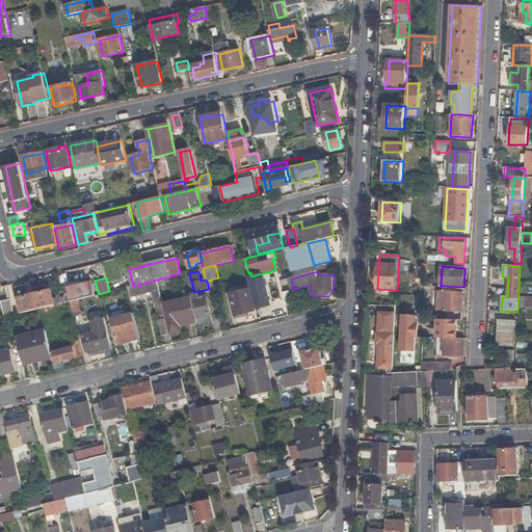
[(157,280),(149,282),(150,283),(130,288),(132,296),(138,294),(159,289),(157,280)]
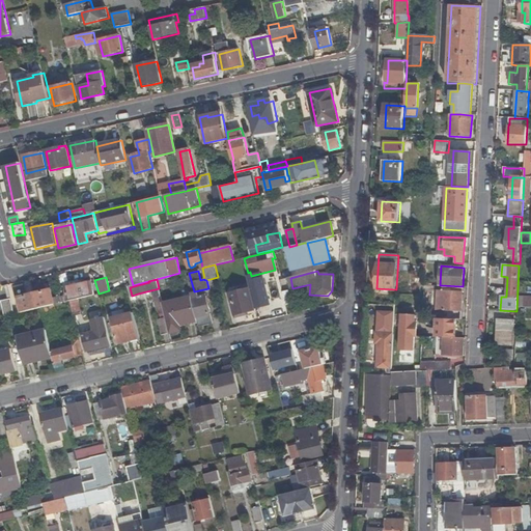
[(250,281),(251,288),(254,299),(261,297),(259,286),(256,287),(255,280),(250,281)]
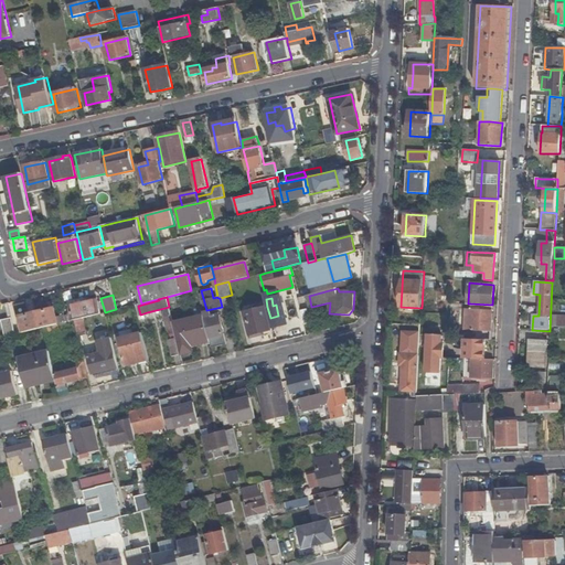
[(71,306),(75,320),(83,318),(100,313),(97,300),(71,306)]
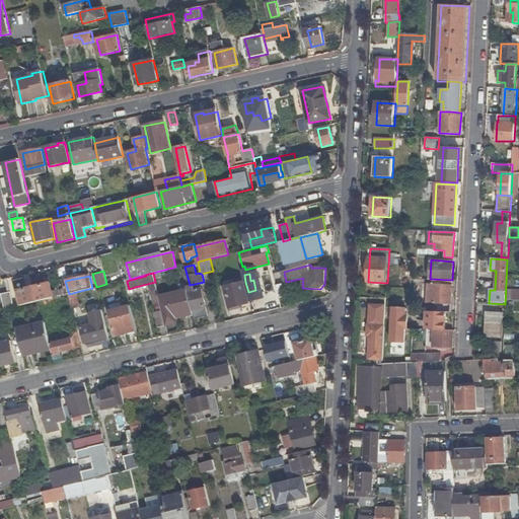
[(444,312),(451,312),(452,280),(432,279),(432,284),(429,284),(428,303),(437,303),(437,311),(444,312)]
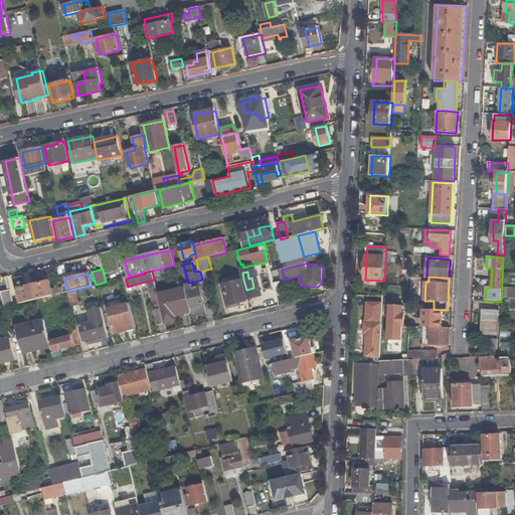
[(237,303),(248,300),(246,290),(243,280),(223,285),(229,308),(238,306),(237,303)]
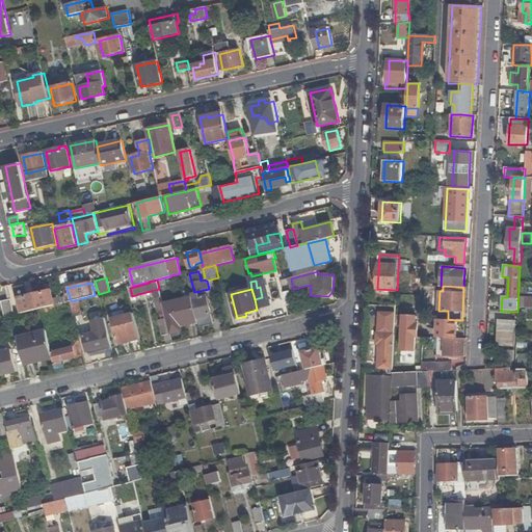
[(19,298),(22,313),(41,309),(49,307),(55,304),(51,290),(19,298)]
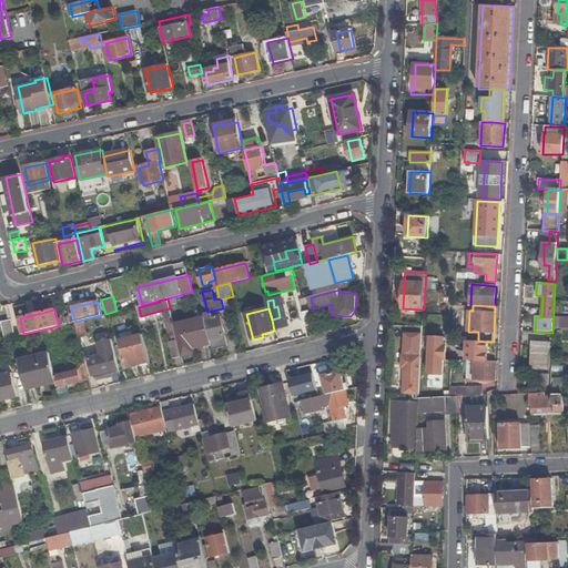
[(303,313),(306,327),(313,325),(310,311),(303,313)]
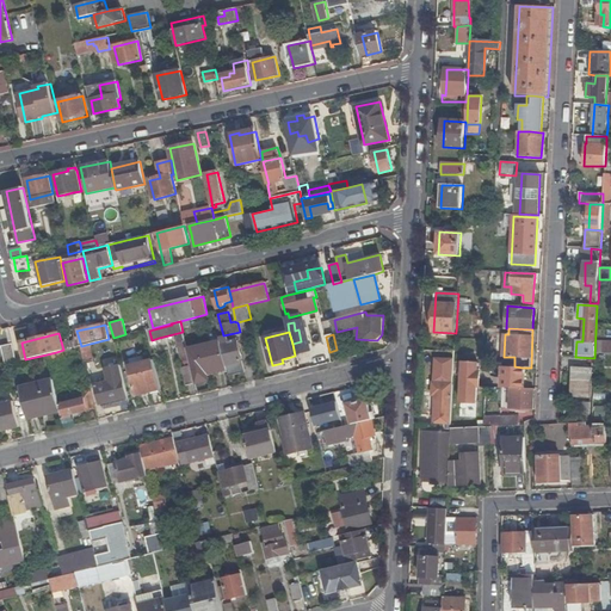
[(228,371),(229,376),(245,372),(238,340),(230,341),(229,335),(221,338),(221,341),(228,371)]
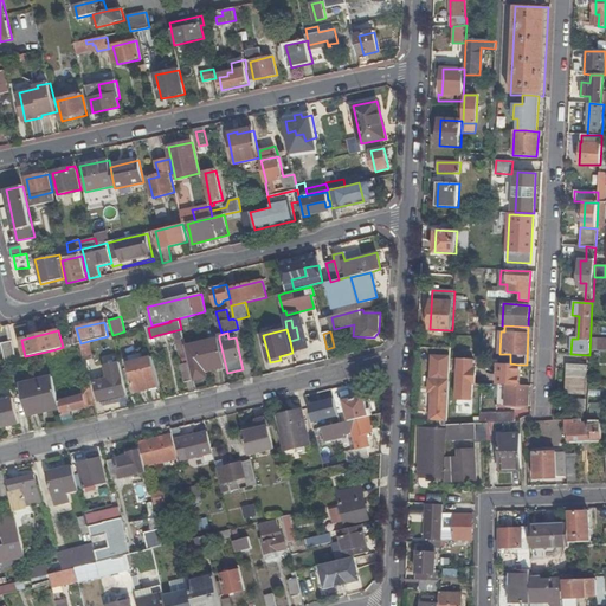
[(191,363),(195,380),(207,378),(206,373),(226,368),(219,339),(186,347),(187,353),(191,363)]
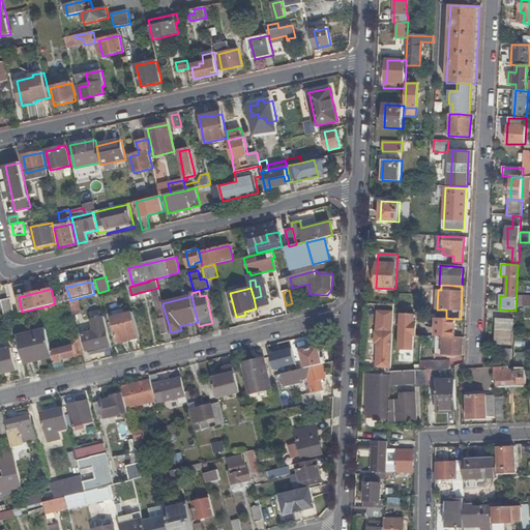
[(529,296),(517,296),(517,307),(526,307),(529,307),(529,296)]
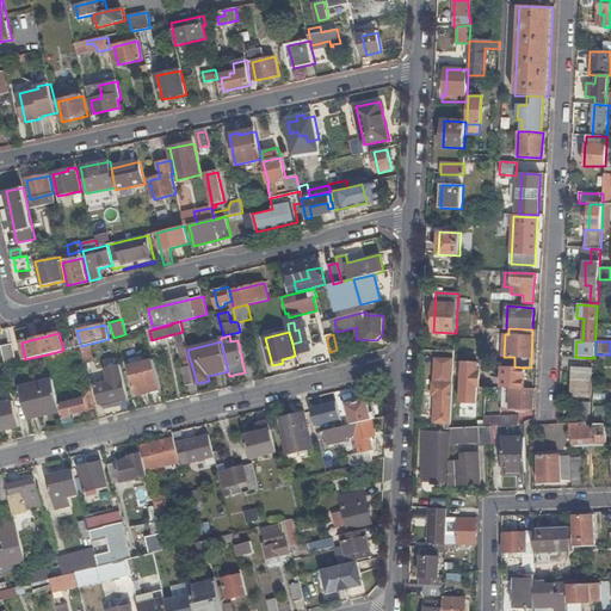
[(13,343),(1,345),(6,363),(17,359),(13,343)]
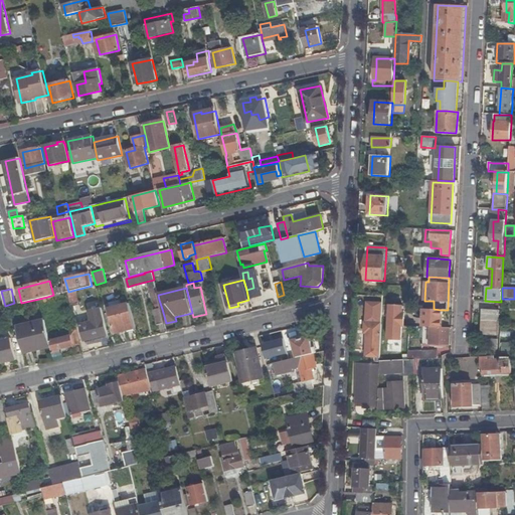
[(153,302),(154,301),(159,300),(158,295),(157,289),(150,291),(153,302)]
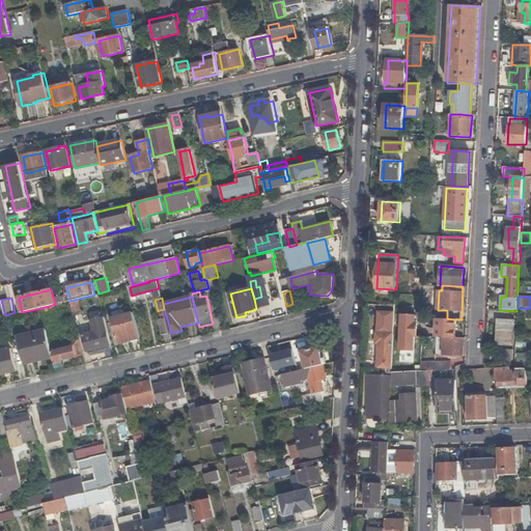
[(78,299),(71,301),(74,314),(81,312),(78,299)]
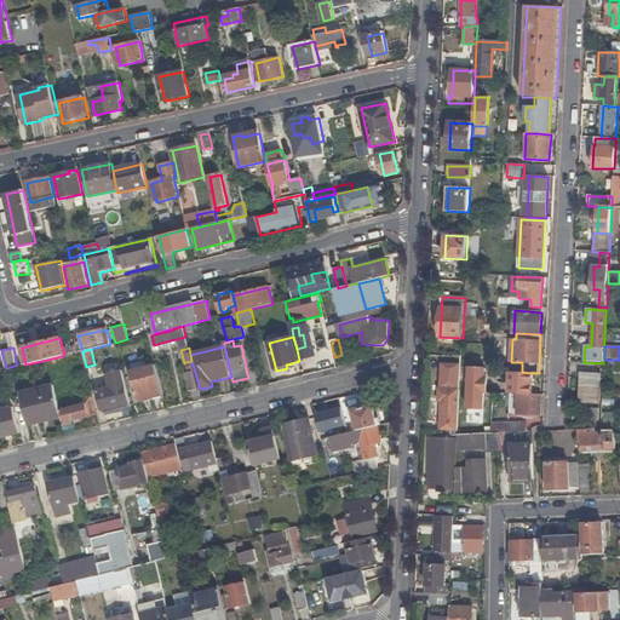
[(115,350),(97,352),(98,362),(116,359),(115,350)]
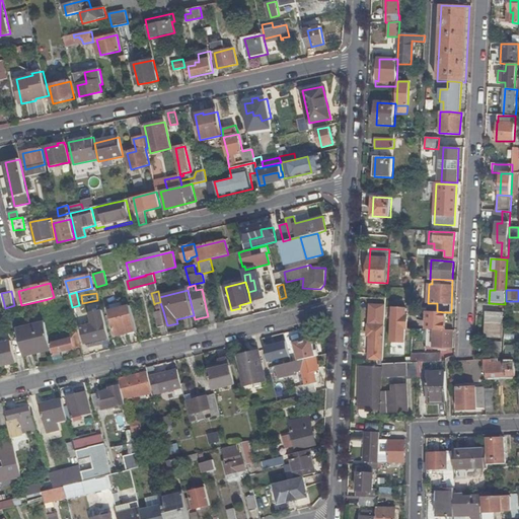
[(117,336),(138,330),(132,306),(110,311),(117,336)]
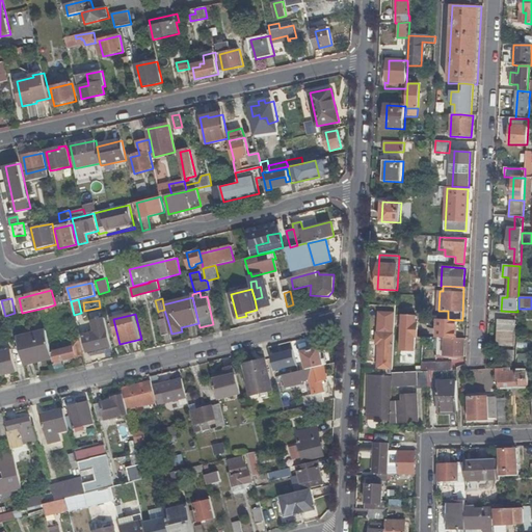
[(112,346),(105,315),(92,318),(96,330),(96,333),(88,335),(84,336),(88,351),(112,346)]
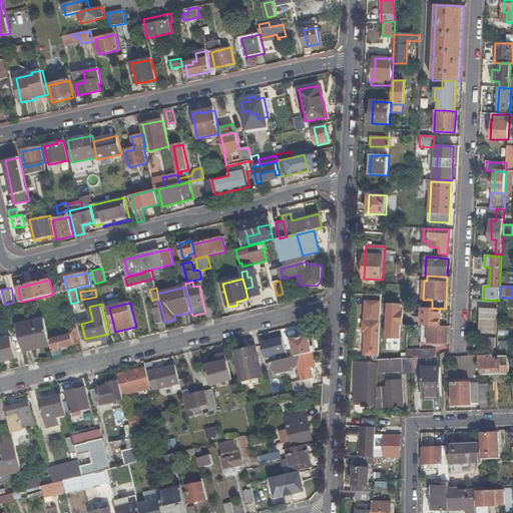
[(398,339),(399,326),(400,313),(401,306),(388,305),(385,338),(398,339)]
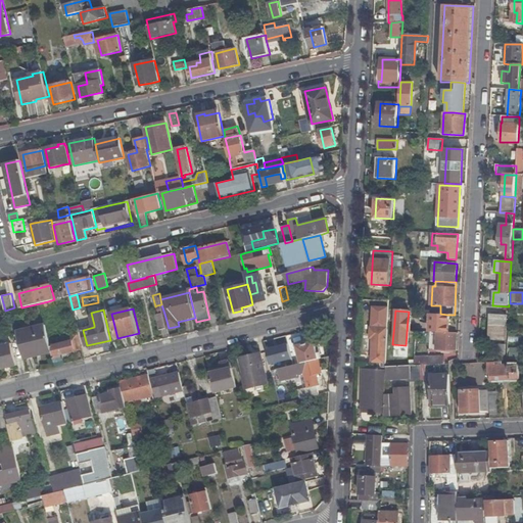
[(160,330),(169,328),(164,314),(159,315),(157,316),(160,330)]
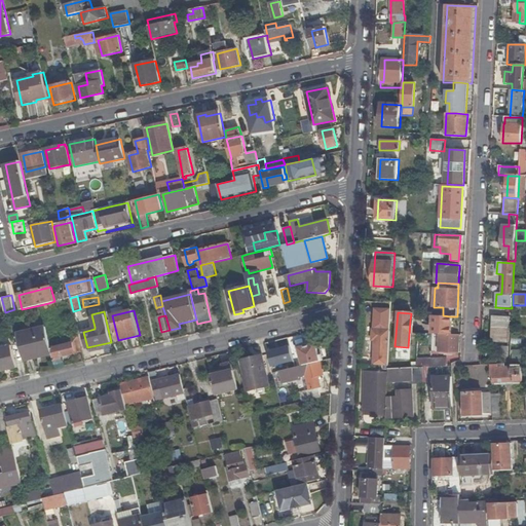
[(431,334),(439,335),(450,335),(450,316),(443,315),(431,315),(431,334)]
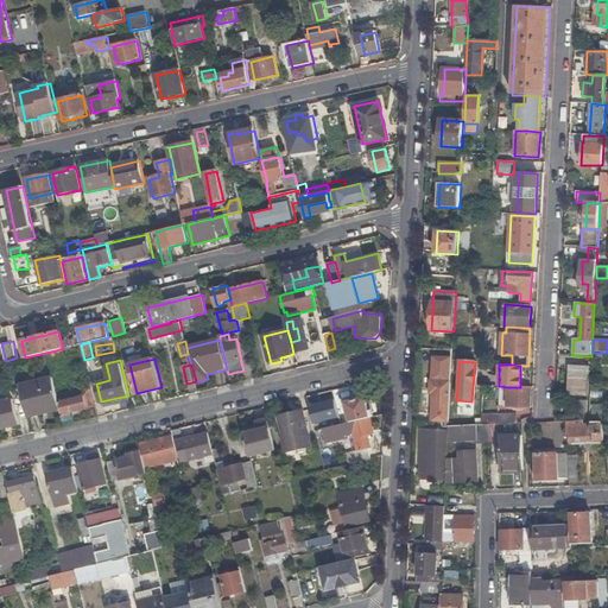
[(569,396),(587,397),(588,368),(570,367),(569,396)]
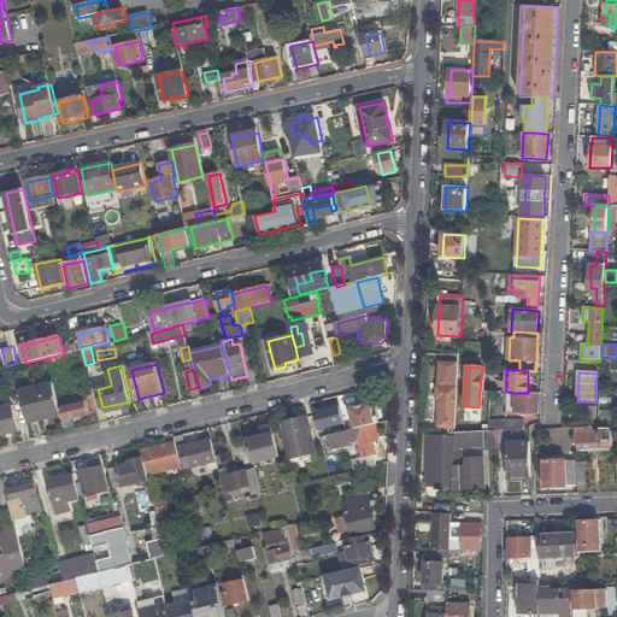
[(54,383),(21,392),(28,423),(41,421),(40,417),(62,412),(60,409),(59,404),(54,383)]
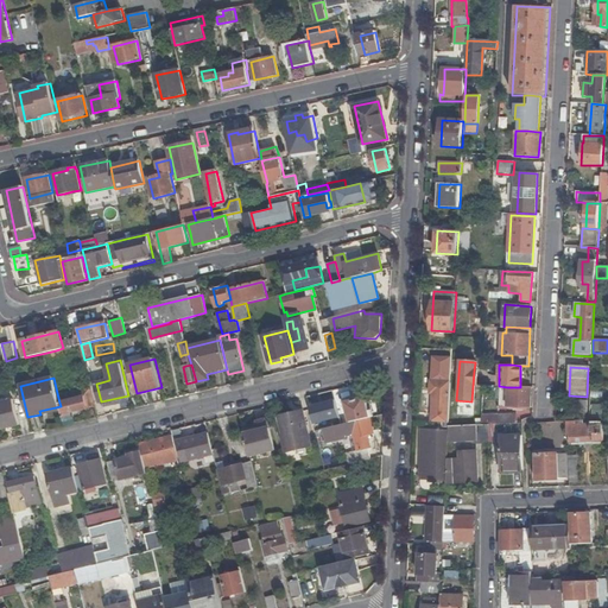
[(435,391),(434,422),(448,423),(449,423),(450,413),(451,382),(431,381),(431,392),(435,391)]
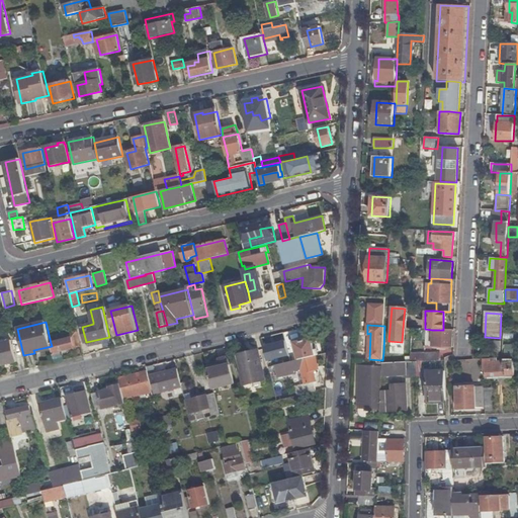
[(451,348),(452,330),(443,330),(432,330),(431,347),(436,347),(444,347),(451,348)]
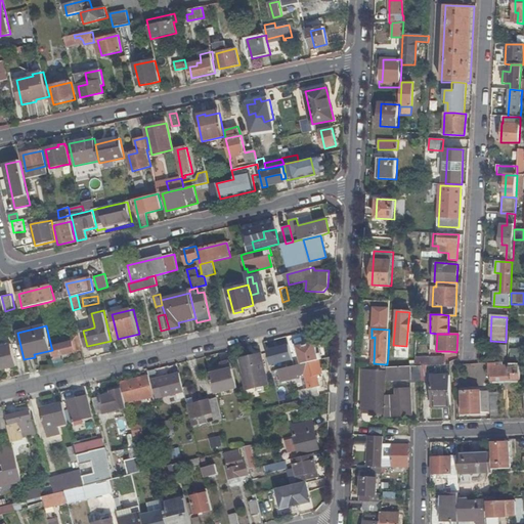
[(75,352),(83,350),(79,336),(50,343),(51,347),(73,342),(75,352)]
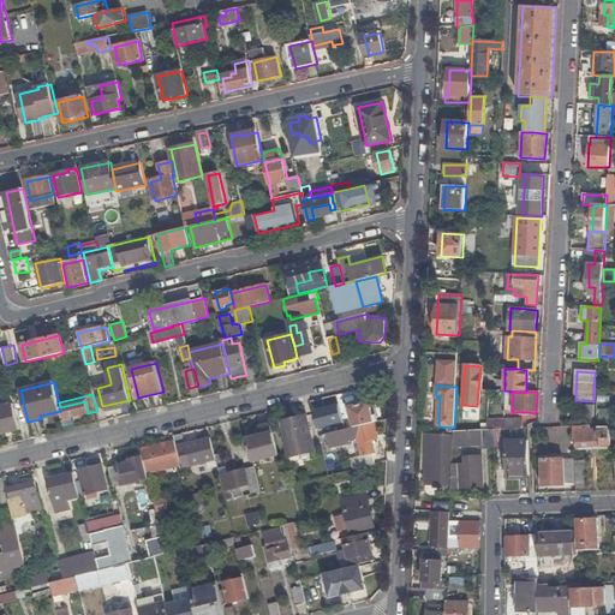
[(102,410),(131,402),(130,400),(102,406),(102,410)]
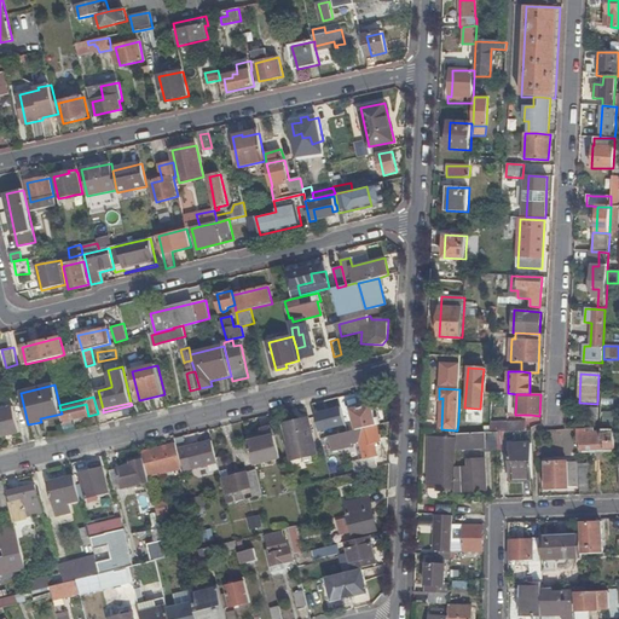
[(67,434),(77,432),(74,420),(88,416),(86,404),(61,410),(62,414),(67,434)]
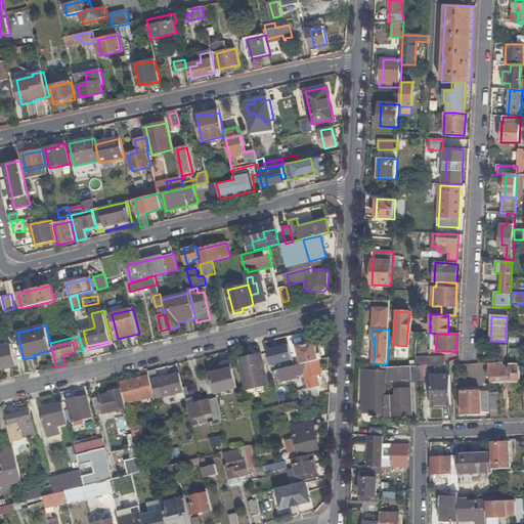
[(288,343),(266,348),(270,365),(292,360),(288,343)]
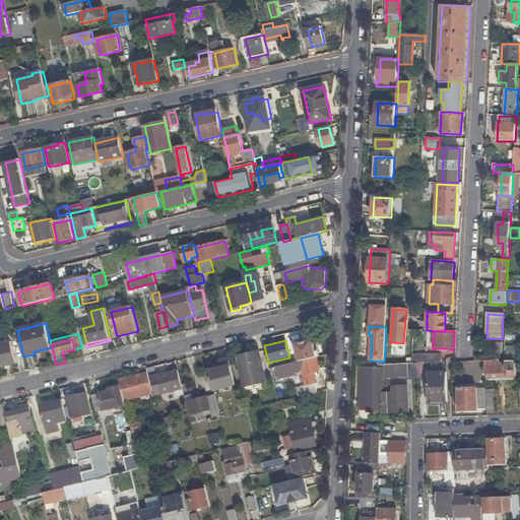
[(300,362),(301,362),(317,358),(313,340),(296,344),(300,362)]
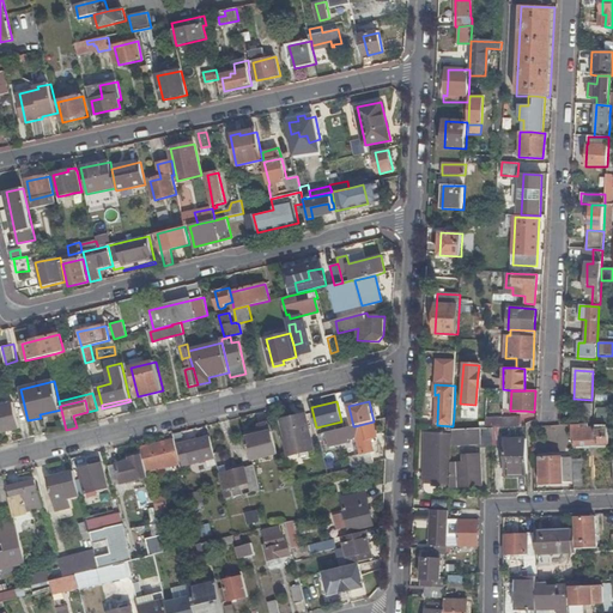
[(0,432),(20,429),(14,402),(0,406),(0,432)]
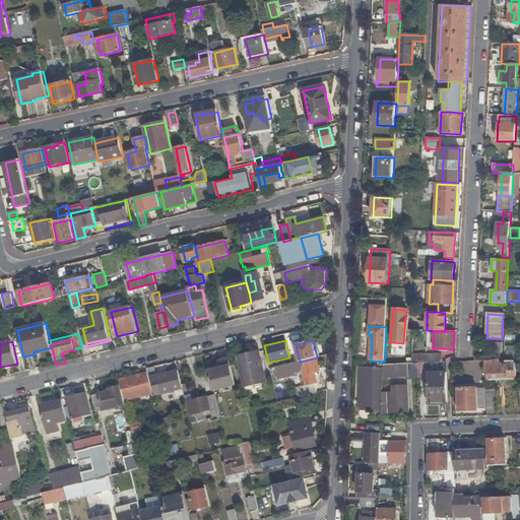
[(244,373),(241,374),(244,387),(264,382),(262,369),(264,368),(260,351),(240,355),(244,373)]
